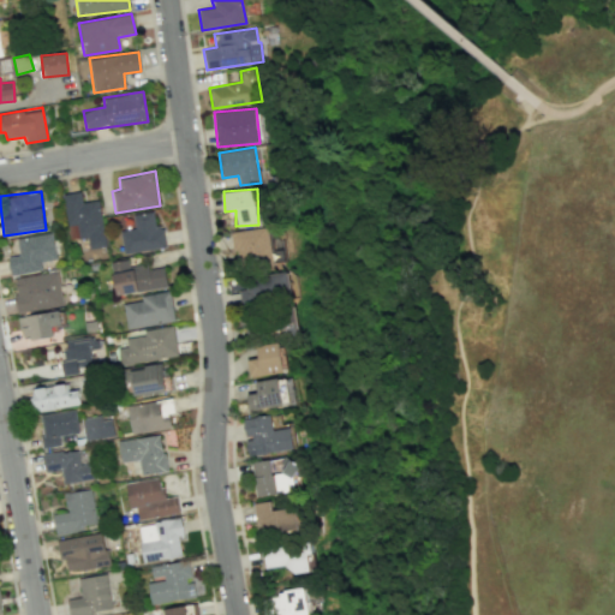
[(63,193),(67,226),(77,225),(79,239),(87,238),(89,249),(106,246),(100,199),(82,202),(81,191),(63,193)]
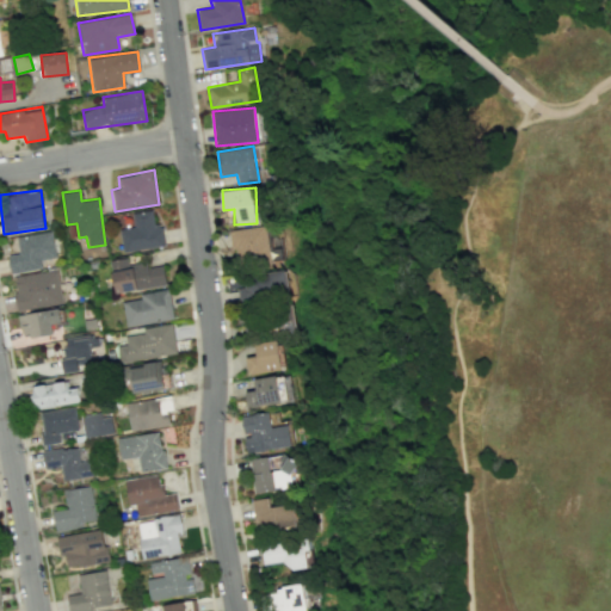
[(122,252),(165,246),(161,224),(154,224),(152,210),(131,213),(134,227),(119,229),(122,252)]
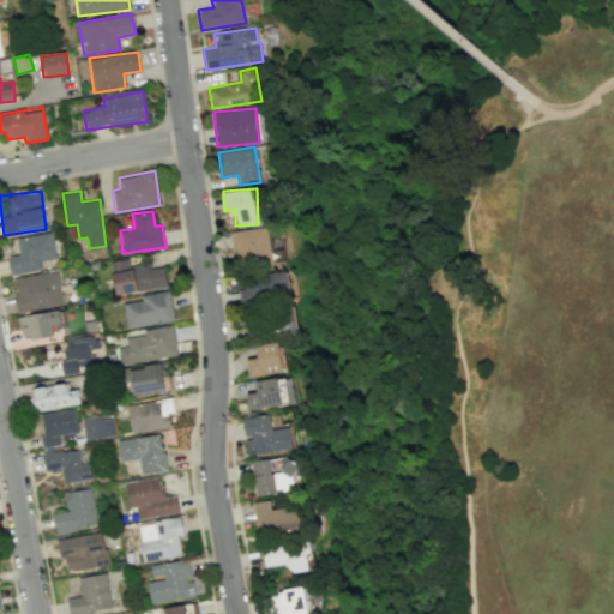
[(271,260),(269,227),(230,230),(233,264),(271,260)]
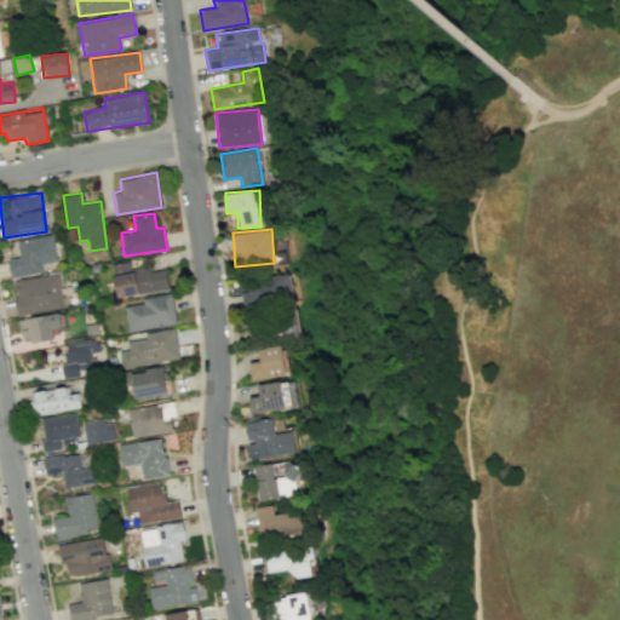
[(16,241),(19,257),(7,258),(11,277),(42,271),(41,264),(57,262),(52,234),(16,241)]
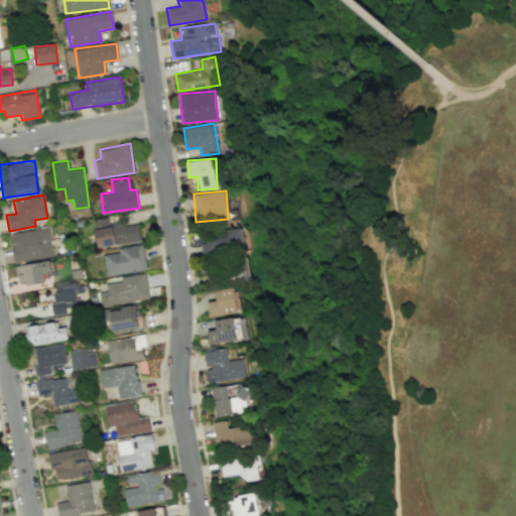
[(140,240),(137,224),(124,226),(123,222),(108,225),(106,218),(92,220),(97,248),(140,240)]
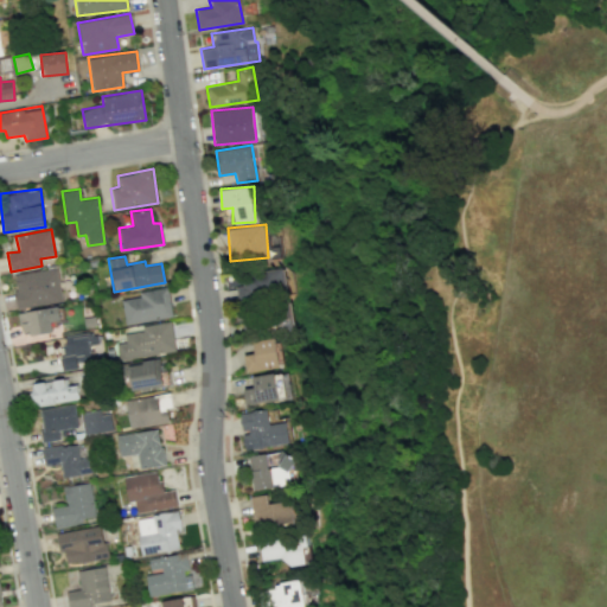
[(235,287),(237,300),(286,292),(281,268),(238,275),(241,286),(235,287)]
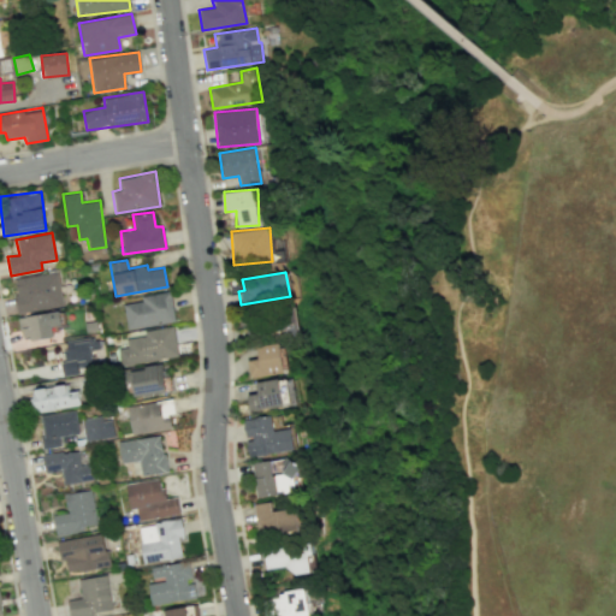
[(17,312),(61,307),(58,273),(13,277),(17,312)]
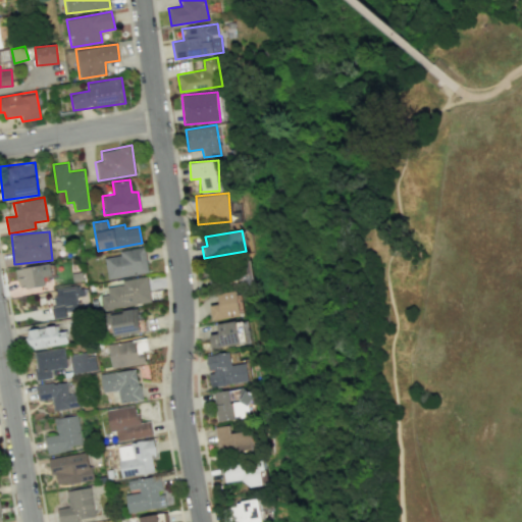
[(120,255),(104,257),(107,278),(148,273),(145,247),(119,250),(120,255)]
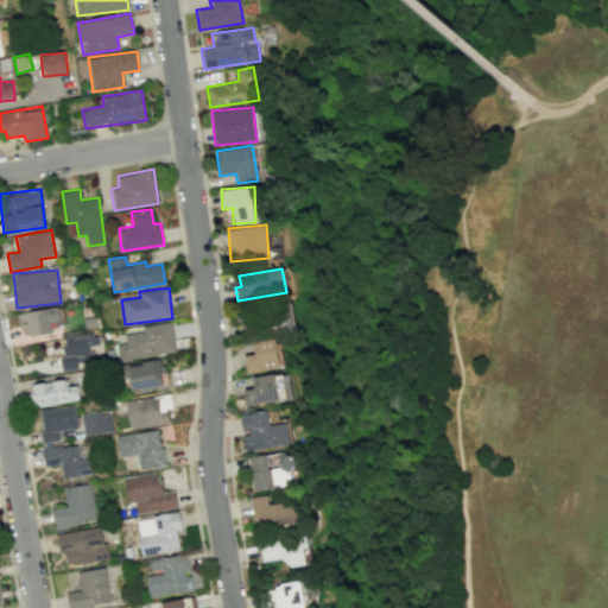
[(18,314),(21,337),(52,331),(50,323),(61,321),(58,306),(18,314)]
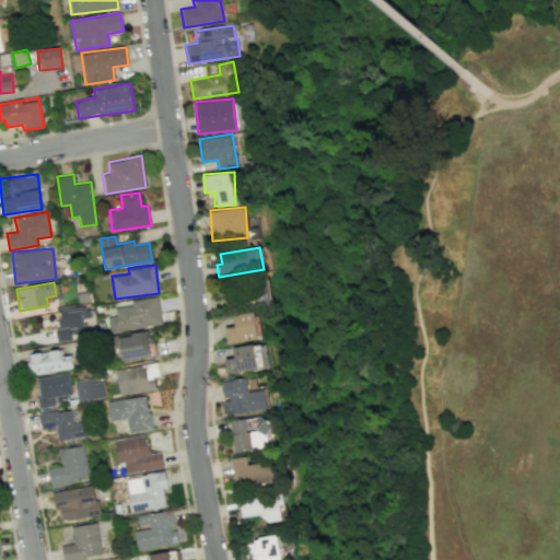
[(115,316),(107,317),(108,331),(162,325),(158,296),(130,300),(130,305),(114,307),(115,316)]
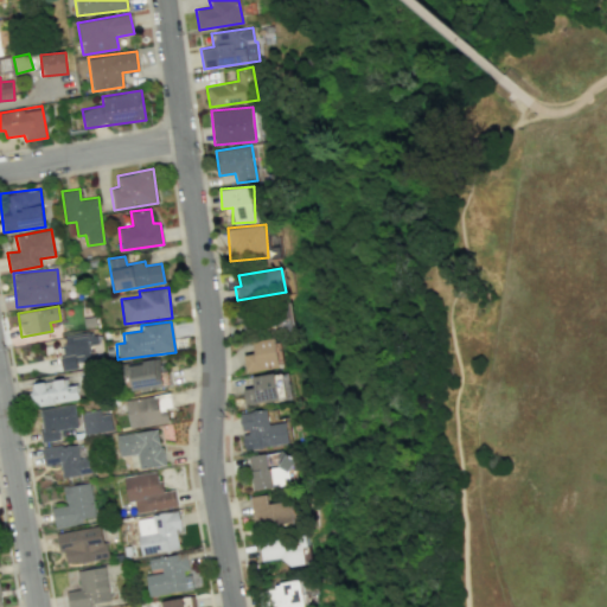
[(63,370),(77,368),(76,363),(91,360),(89,345),(97,344),(96,332),(65,337),(66,345),(59,346),(63,370)]
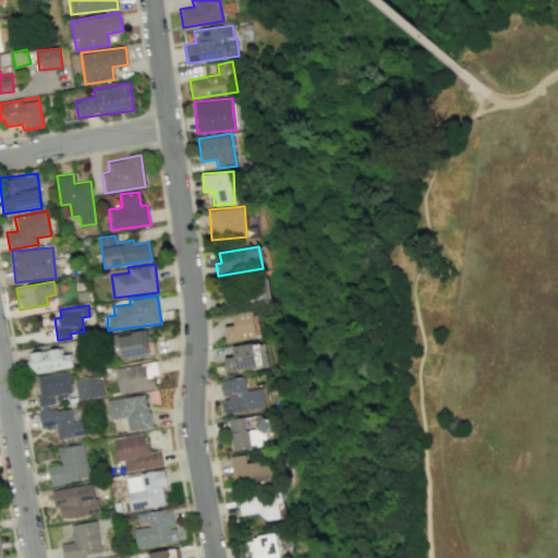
[(227,342),(261,337),(256,310),(232,314),(234,325),(223,326),(227,342)]
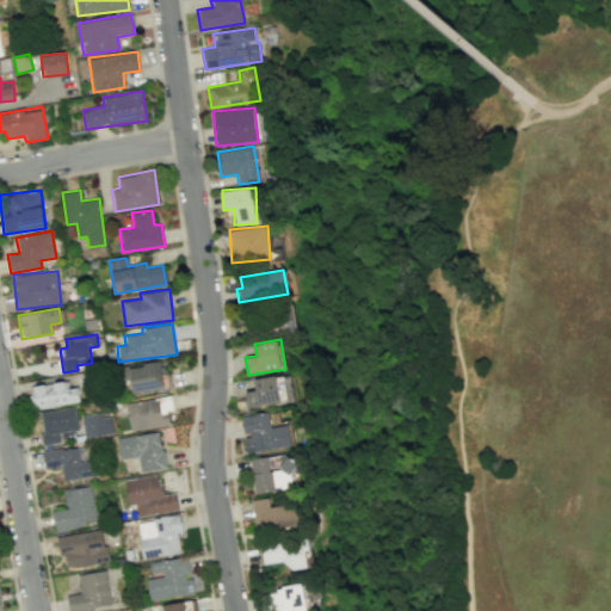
[(129,366),(134,394),(165,388),(160,362),(129,366)]
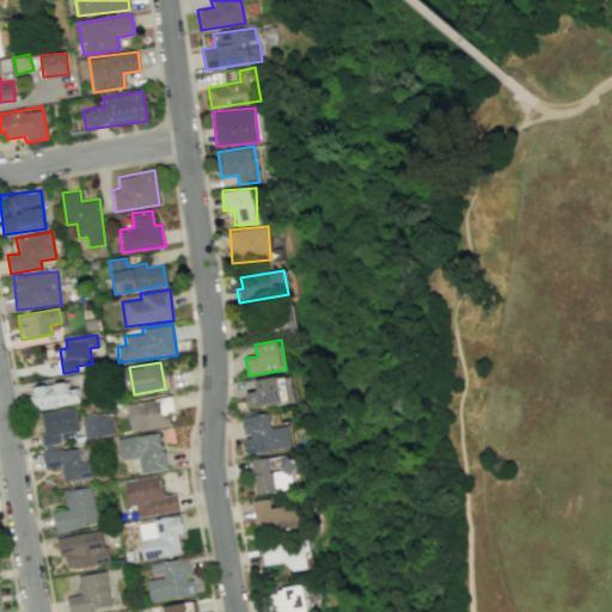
[(287,374),(254,380),(256,390),(245,392),(248,408),(292,399),(287,374)]
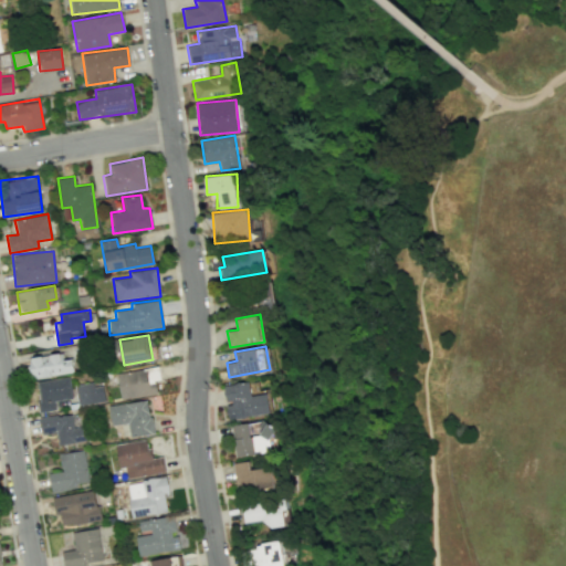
[(31,377),(74,374),(72,359),(63,359),(63,354),(29,356),(31,377)]
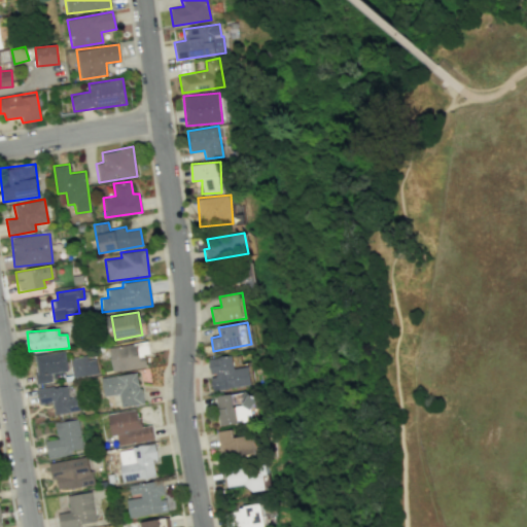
[(146,366),(144,353),(149,353),(147,342),(109,347),(112,372),(146,366)]
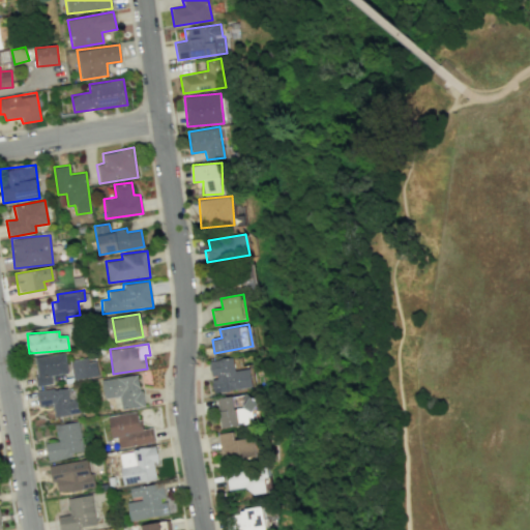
[(67,373),(65,354),(34,356),(36,385),(52,384),(52,375),(67,373)]
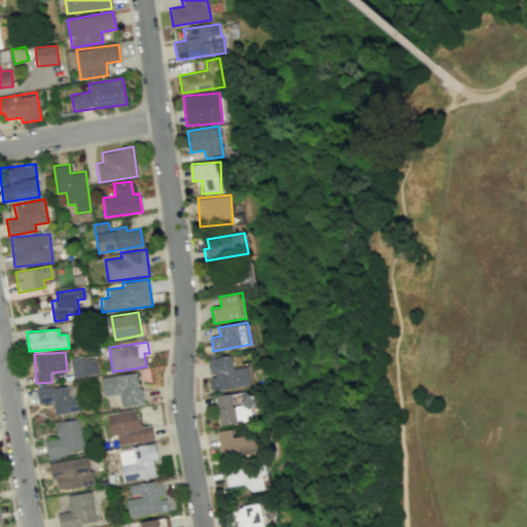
[(96,355),(70,359),(73,378),(99,374),(96,355)]
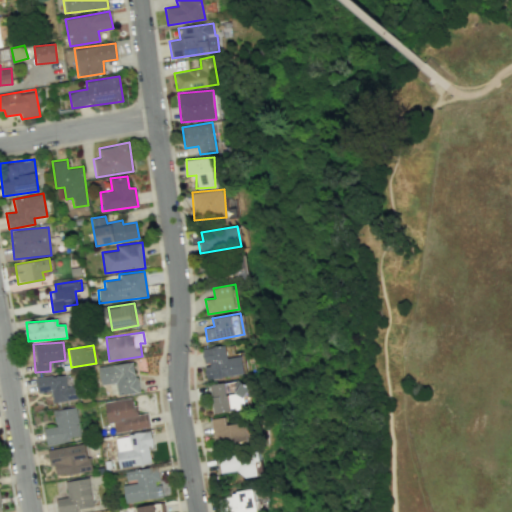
[(243,375),(241,356),(226,357),(224,345),(202,348),(204,365),(204,364),(206,379),(243,375)]
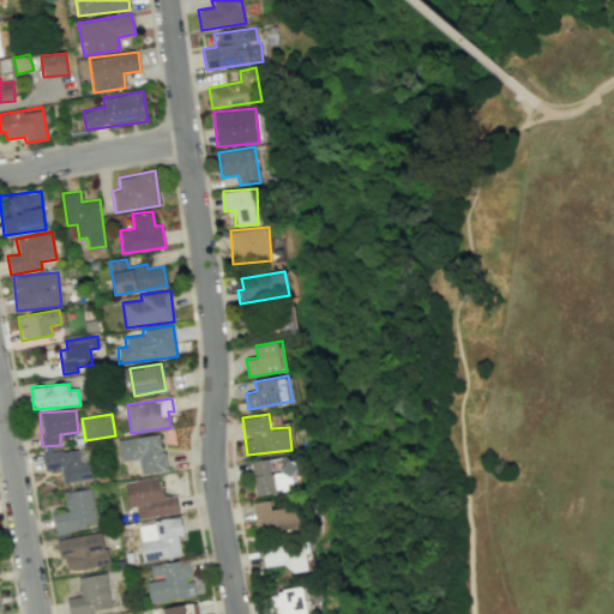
[(118,440),(121,462),(139,459),(142,474),(167,470),(161,433),(118,440)]
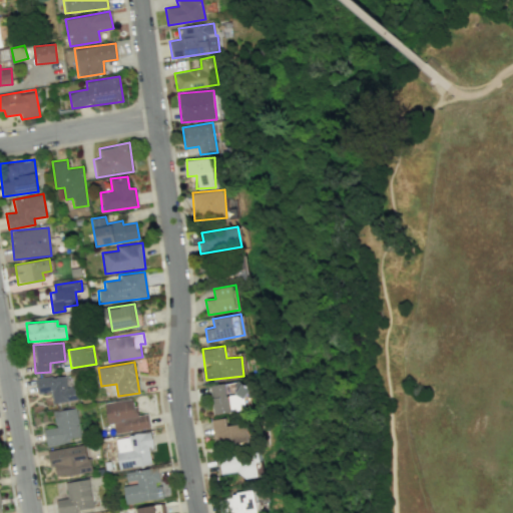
[(52,404),(78,400),(76,386),(67,388),(64,374),(35,379),(37,395),(50,392),(52,404)]
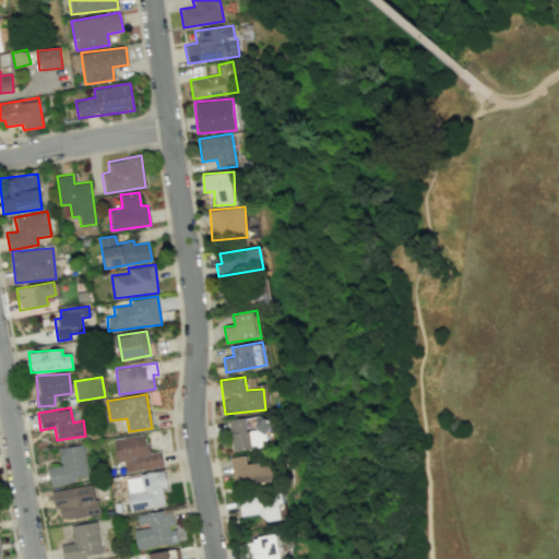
[(232,451),(270,447),(266,420),(259,421),(259,429),(246,431),(245,418),(228,419),(232,451)]
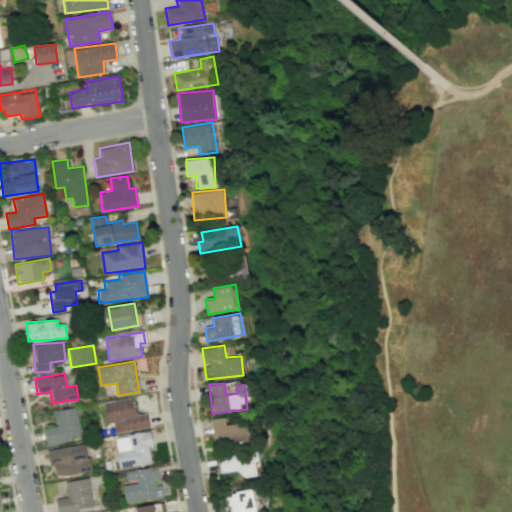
[(104,401),(107,424),(113,423),(114,432),(149,427),(147,413),(135,414),(134,398),(104,401)]
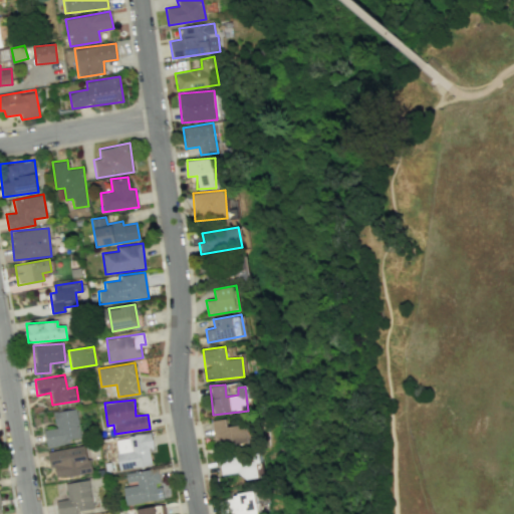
[(53,413),(56,428),(43,431),(46,447),(82,439),(75,408),(53,413)]
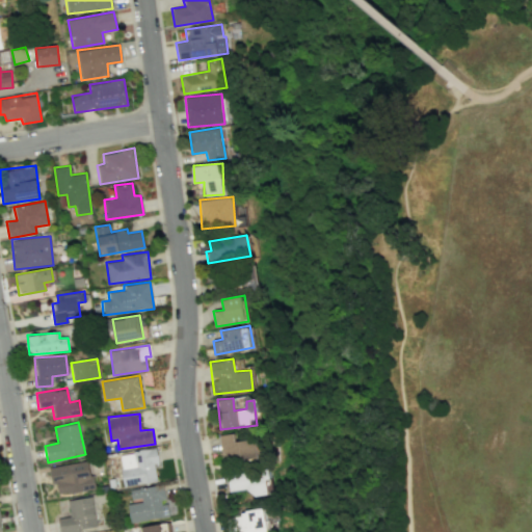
[(235,441),(235,432),(219,434),(223,461),(258,457),(256,439),(235,441)]
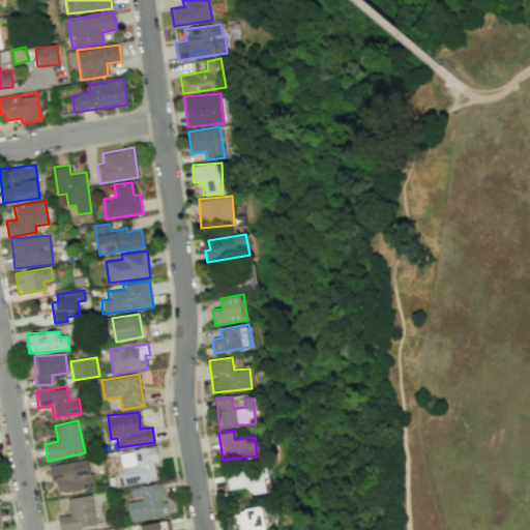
[(117,453),(123,484),(156,478),(153,463),(158,462),(154,445),(117,453)]
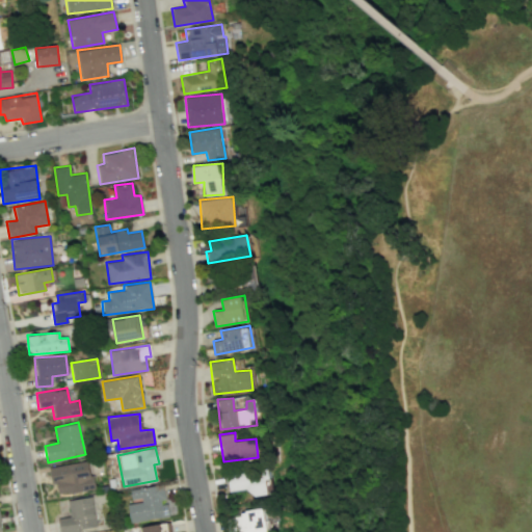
[(94,488),(89,460),(49,467),(51,483),(56,483),(58,494),(94,488)]
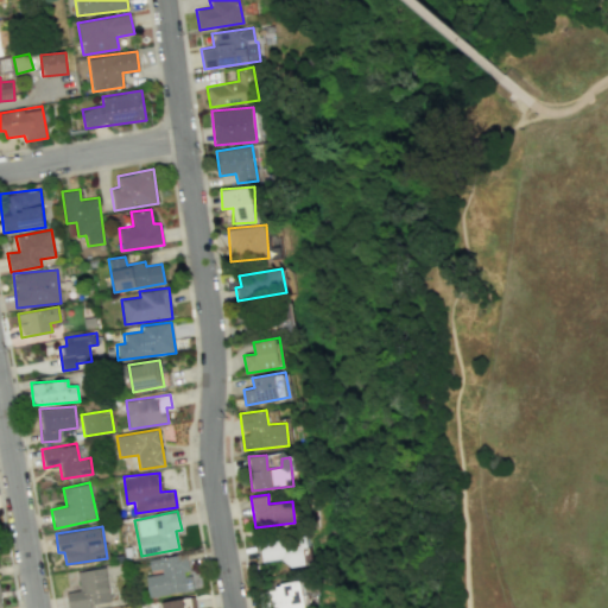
[(286,568),(308,564),(304,537),(260,544),(263,561),(285,558),(286,568)]
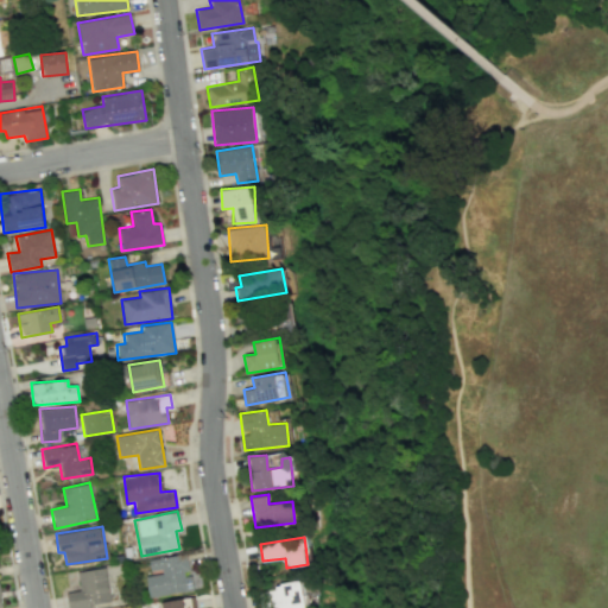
[(147,559),(149,574),(144,574),(147,597),(192,590),(190,572),(189,574),(187,553),(147,559)]
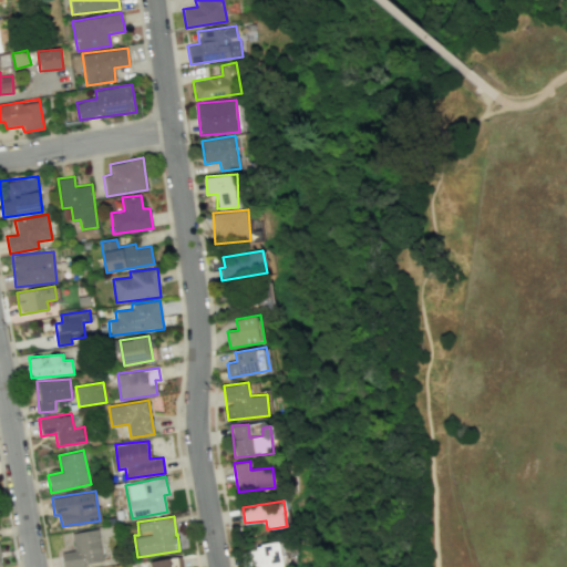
[(79,566),(102,564),(98,529),(71,533),(74,550),(62,553),(63,566),(79,566)]
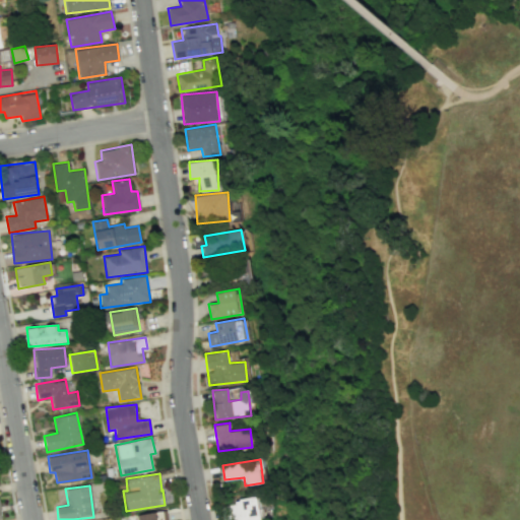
[(231,519),(258,519),(258,499),(230,501),(231,519)]
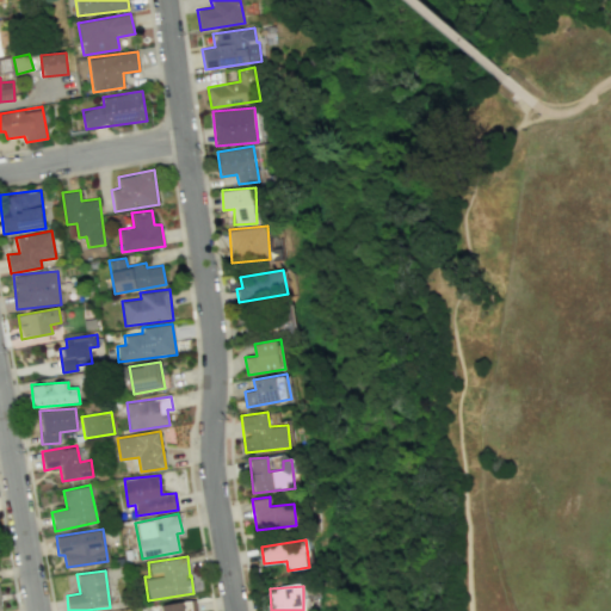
[(160,604),(160,610),(196,610),(195,600),(160,604)]
